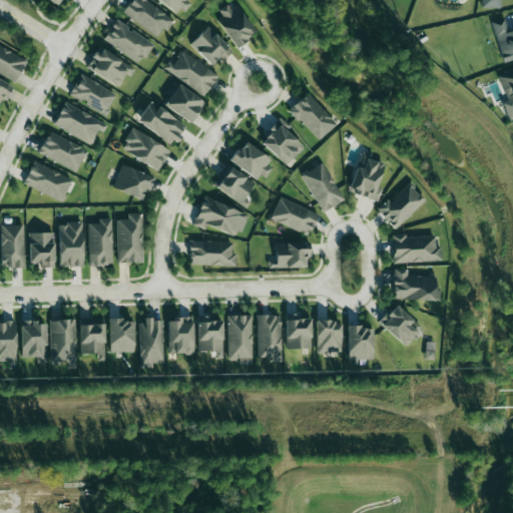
[(157,39),(172,20),(146,0),(131,0),(122,11),(157,39)]
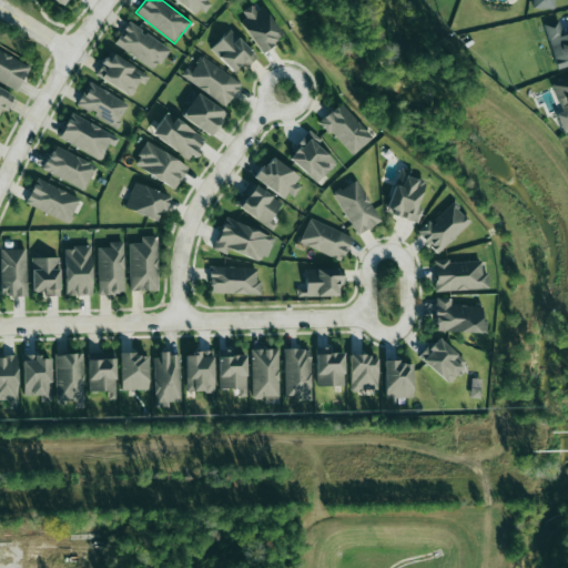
[(175,0),(200,16),(209,0),(175,0)]
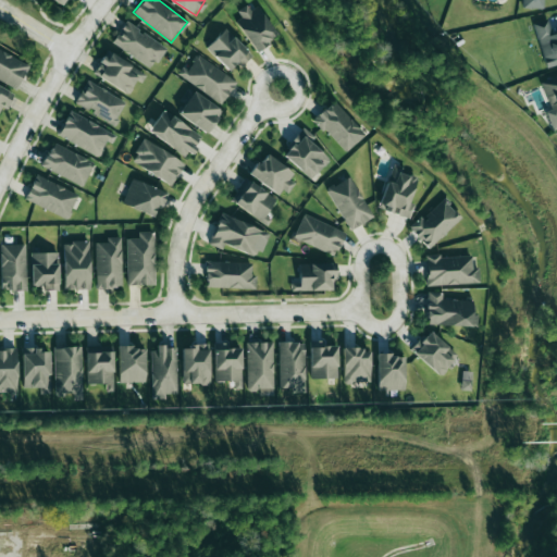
[(543,0),(522,0),(522,8),(544,9),(543,0)]
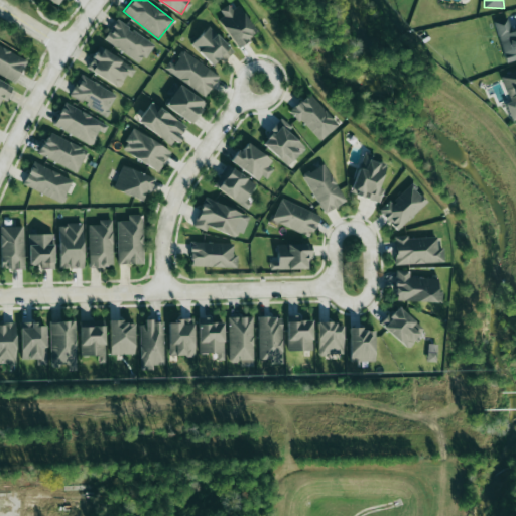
[(217,11),(234,46),(255,35),(240,5),(231,9),(229,5),(217,11)]
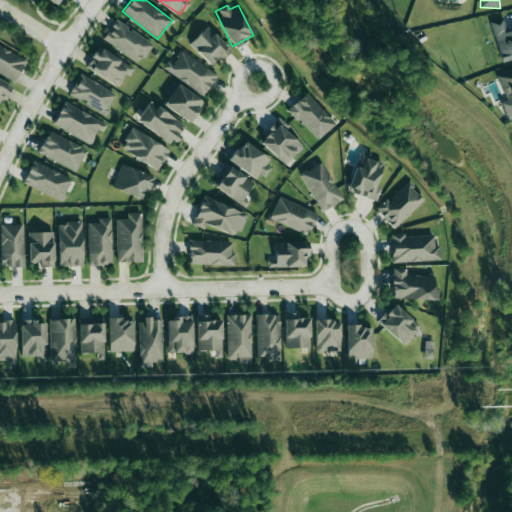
[(490,21),(501,61),(511,58),(511,28),(506,30),(503,18),(490,21)]
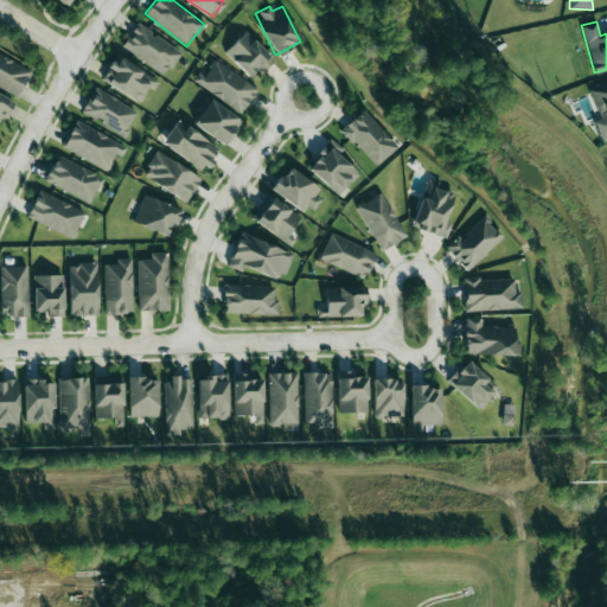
[(121,46),(166,75),(181,51),(138,23),(121,46)]
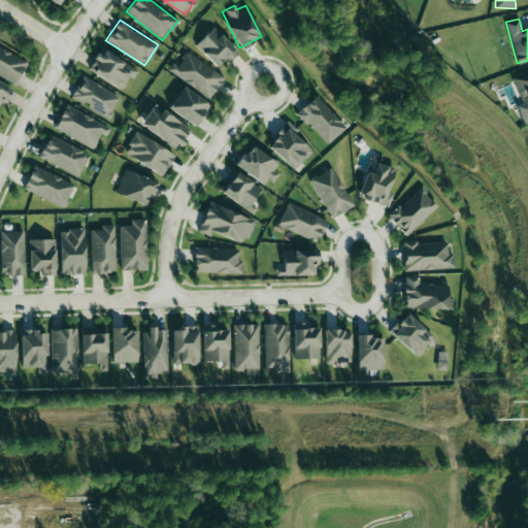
[(196,44),(218,69),(237,52),(215,27),(196,44)]
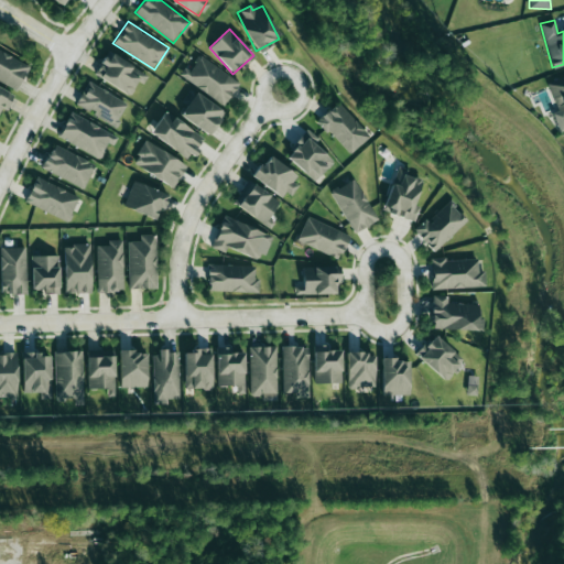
[(29,63),(0,50),(0,80),(18,88),(29,63)]
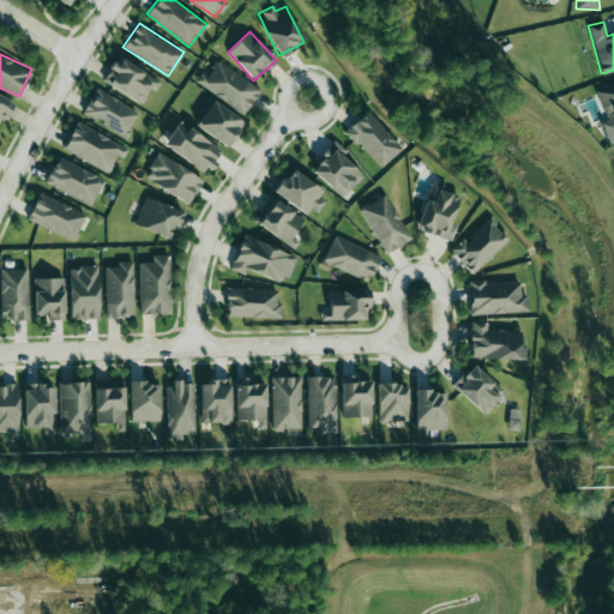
[(155,91),(161,82),(118,55),(102,80),(140,104),(150,88),(155,91)]
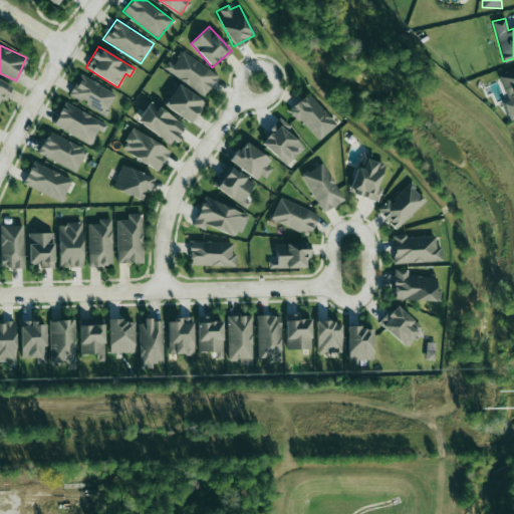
[(203,96),(218,75),(183,50),(168,70),(203,96)]
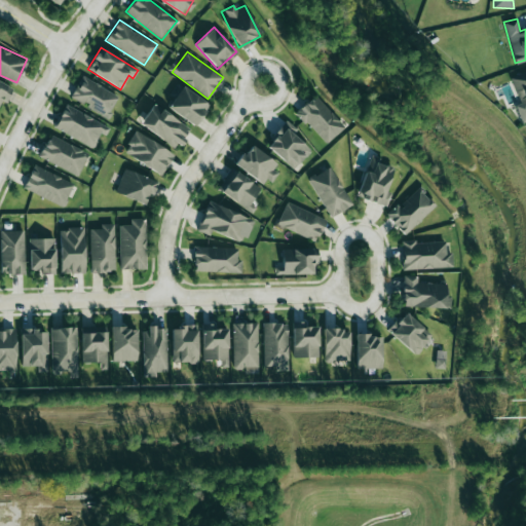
[(525,118),(525,70),(510,78),(520,102),(514,105),(521,121),(525,118)]
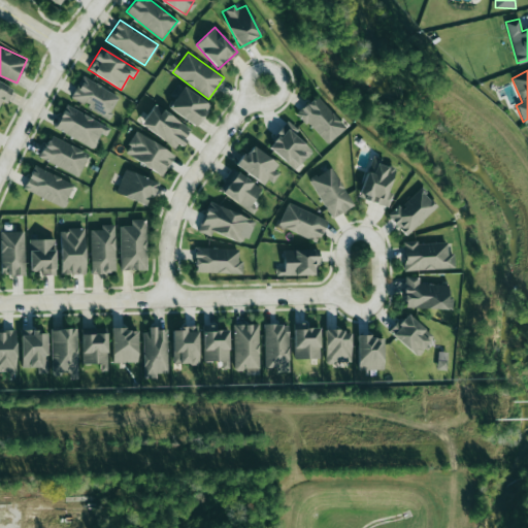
[(119,93),(79,77),(71,100),(109,116),(119,93)]
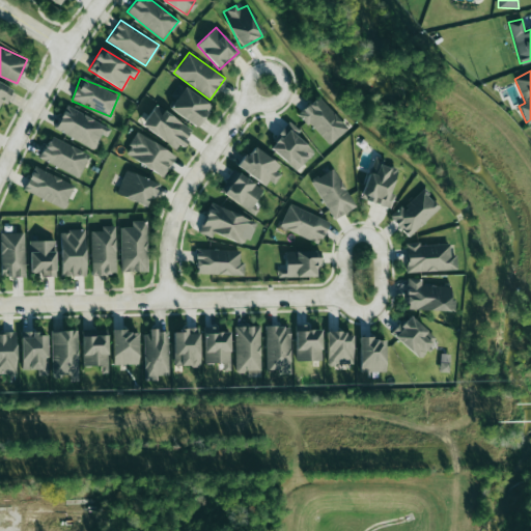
[(5,104),(12,89),(0,82),(0,103),(1,101),(5,104)]
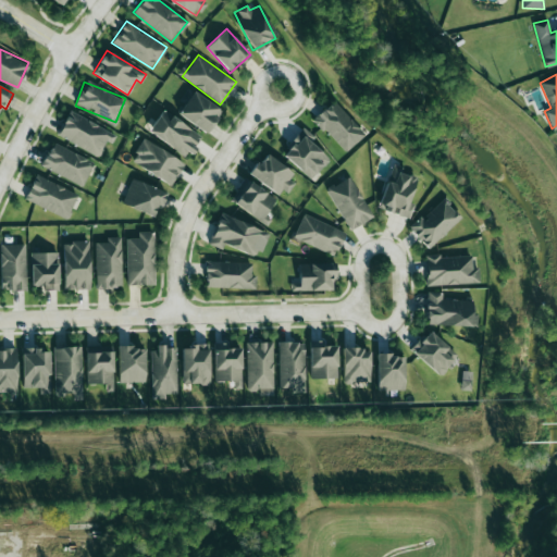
[(177,116),(209,133),(222,108),(190,91),(177,116)]
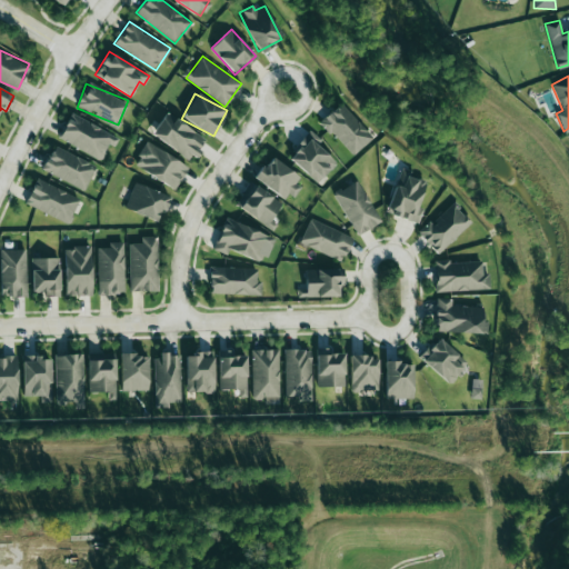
[(320,122),(352,156),(372,137),(340,102),(320,122)]
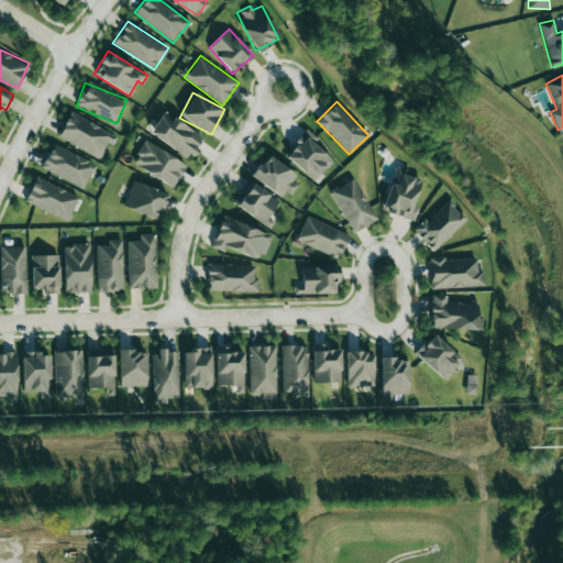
[(150,132),(188,159),(203,139),(165,110),(150,132)]
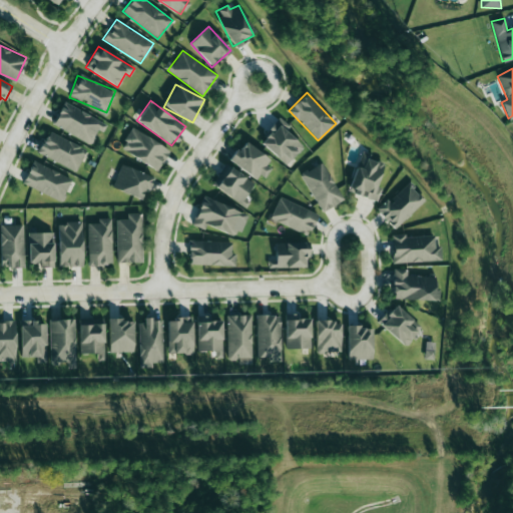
[(107,121),(62,103),(52,127),(92,142),(97,130),(103,132),(107,121)]
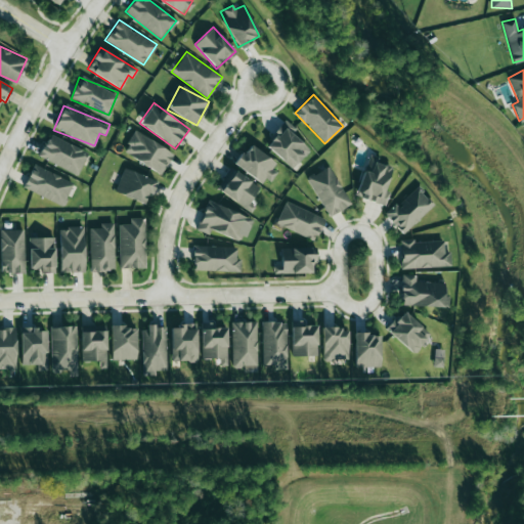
[(292,133),(296,129),(287,121),(265,144),(292,169),(309,149),(292,133)]
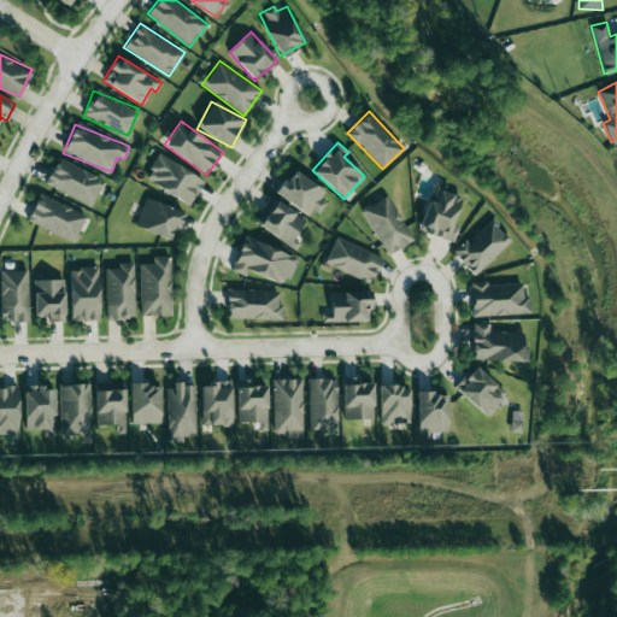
[(145,180),(191,205),(204,178),(158,154),(145,180)]
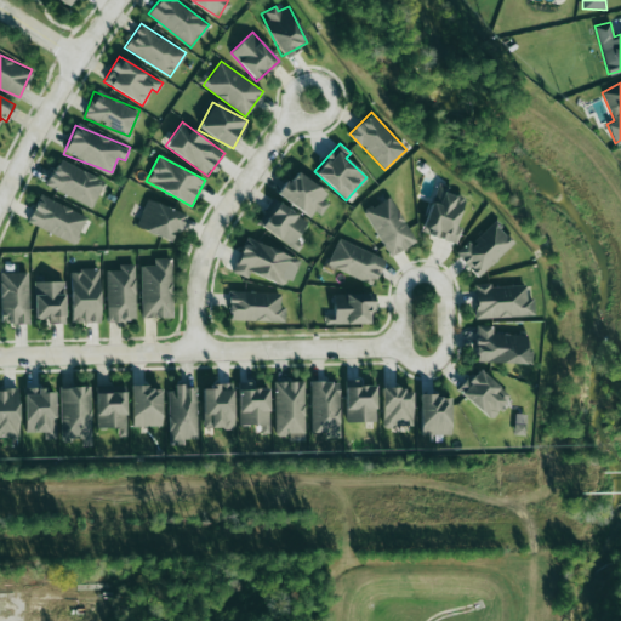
[(92,208),(104,180),(57,159),(45,187),(92,208)]
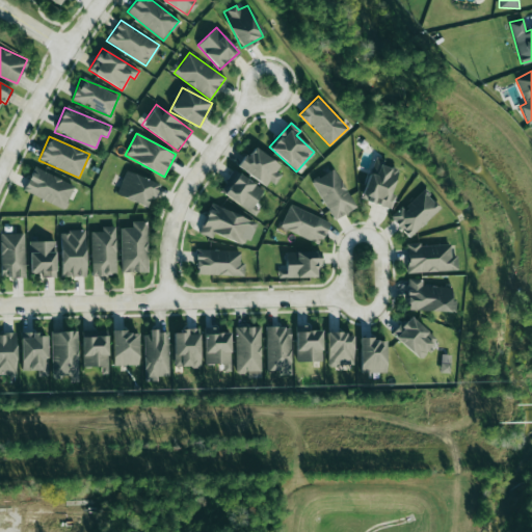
[(253,147),(238,166),(269,188),(283,168),(253,147)]
